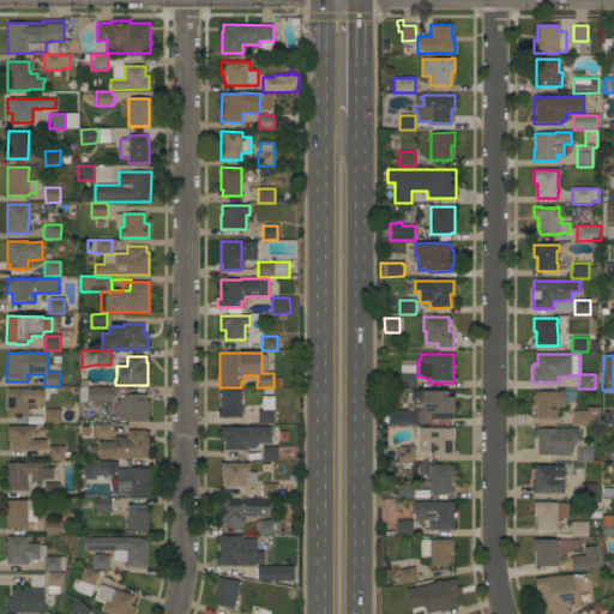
[(399,387),(399,373),(401,373),(401,365),(415,365),(416,387),(399,387)]
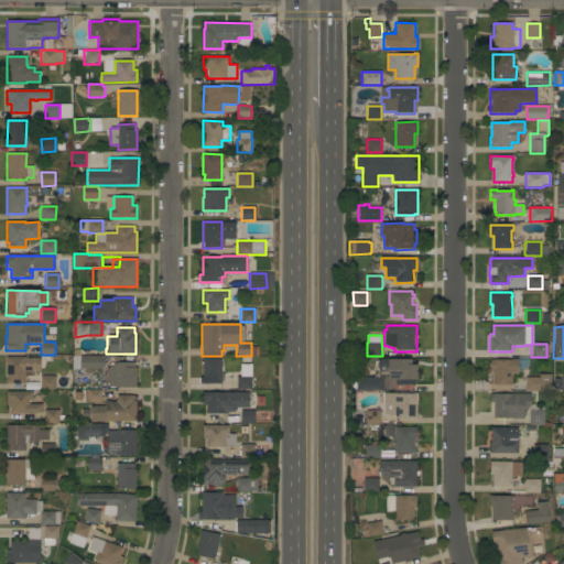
[(72,356),(73,356),(74,350),(80,350),(80,356),(101,356),(101,369),(86,369),(86,382),(83,382),(83,389),(72,389),(72,356)]
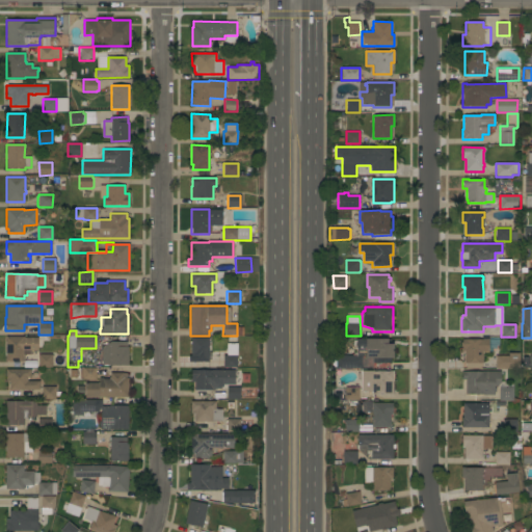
[(6,337),(24,337),(24,338),(37,338),(37,351),(30,351),(30,354),(24,354),(24,362),(6,362),(6,337)]
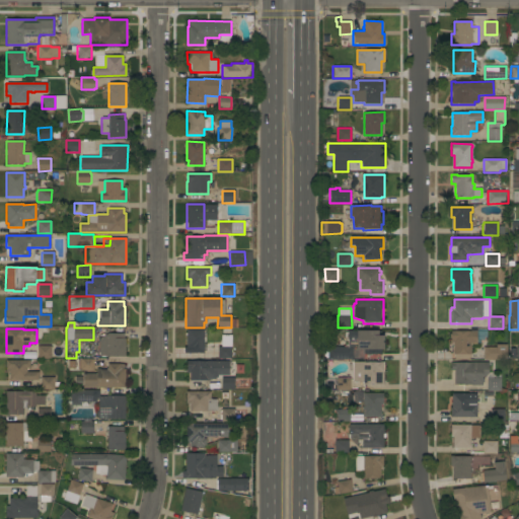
[(187,328),(204,329),(203,354),(186,353),(187,328)]
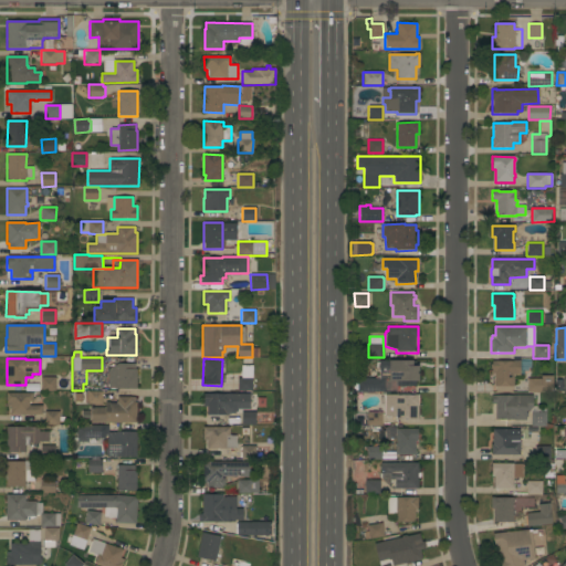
[(376,378),(376,362),(379,362),(379,359),(412,360),(412,366),(419,366),(419,380),(416,380),(416,386),(397,386),(397,380),(385,380),(385,391),(357,391),(357,378),(376,378)]
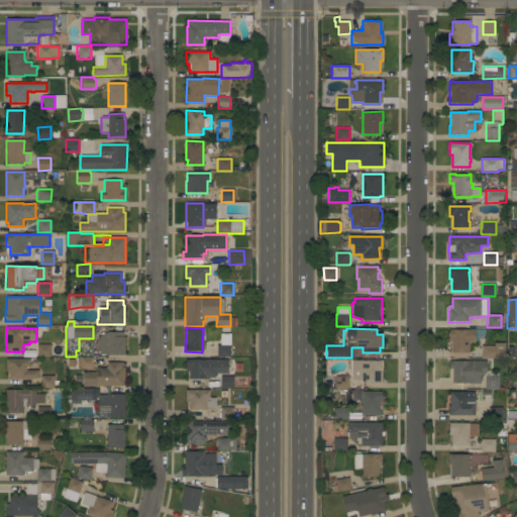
[(470,352),(451,352),(451,341),(449,340),(449,330),(451,330),(451,329),(468,329),(468,330),(475,330),(475,342),(470,342),(470,352)]
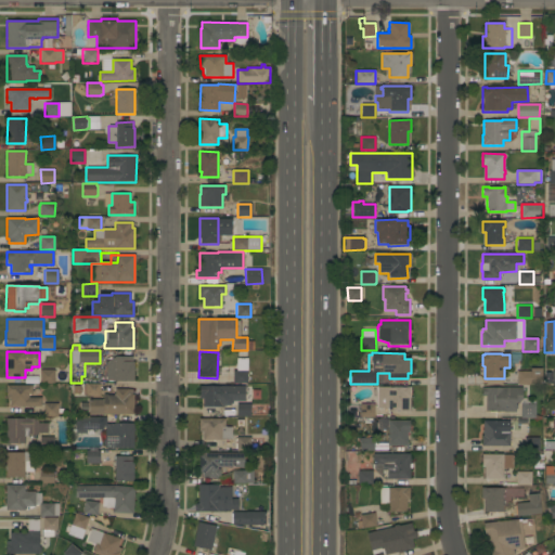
[(133,382),(115,382),(115,381),(106,381),(106,362),(117,356),(132,357),(132,361),(133,361),(133,382)]
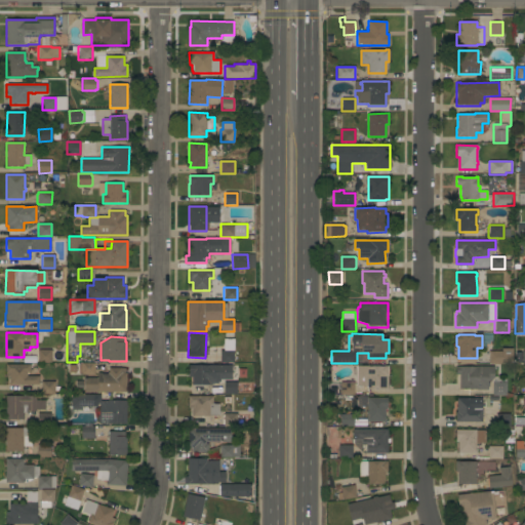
[(220,363),(220,351),(224,351),(224,338),(234,338),(234,351),(233,351),(234,363),(220,363)]
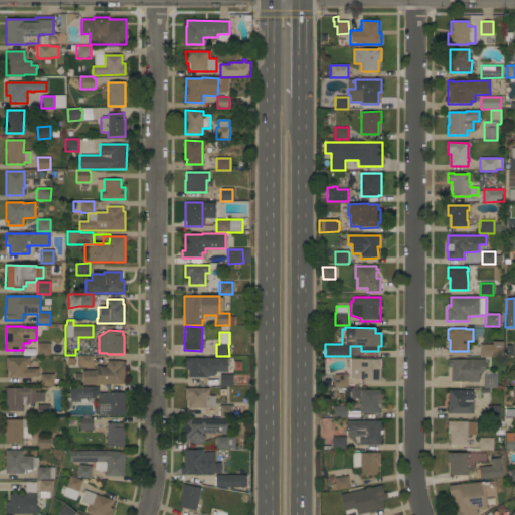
[(503,357),(480,357),(480,345),(492,345),(492,342),(503,342),(503,357)]
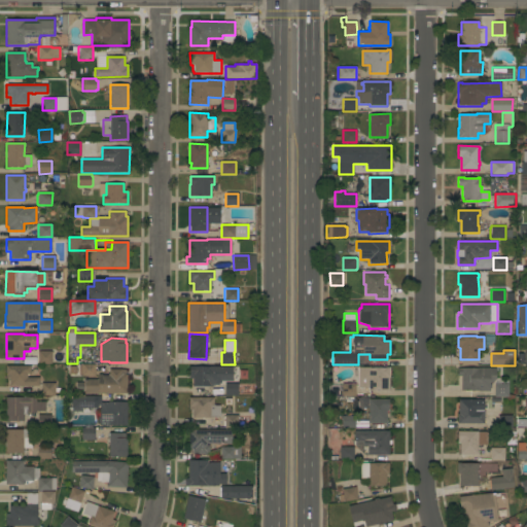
[(51,351),(51,363),(38,363),(38,362),(36,362),(36,353),(38,353),(38,351),(51,351)]
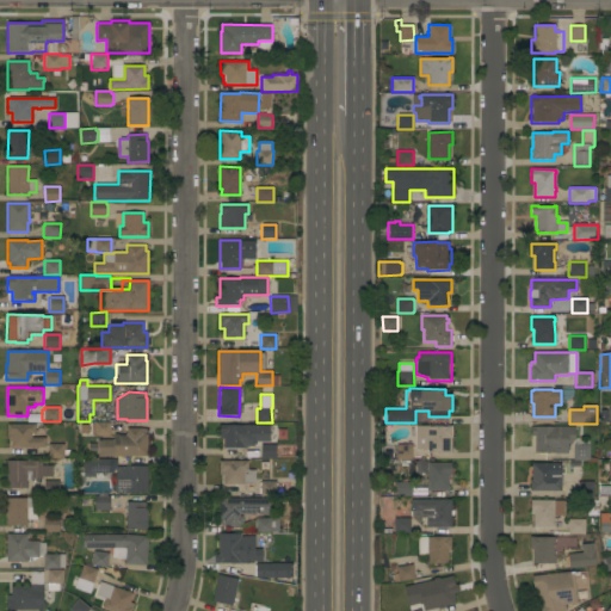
[(110,437),(94,436),(94,421),(110,423),(110,437)]
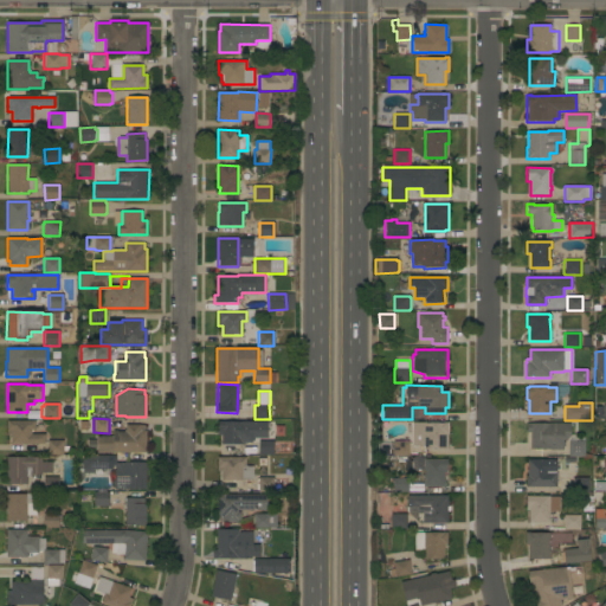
[(34,420),(34,430),(32,430),(32,434),(45,434),(45,444),(34,444),(34,445),(31,445),(31,444),(11,444),(11,434),(7,434),(7,420),(34,420)]
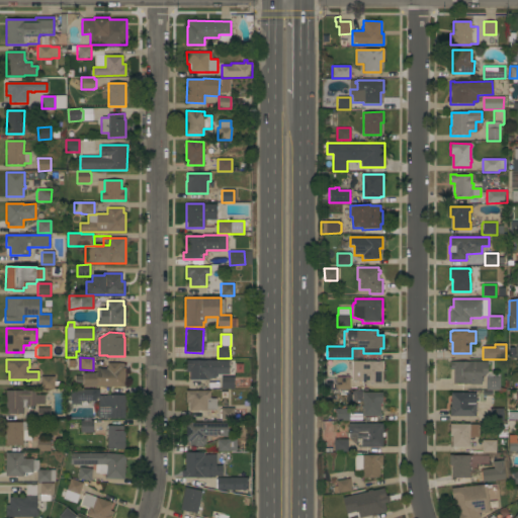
[(216,374),(216,378),(209,378),(209,380),(206,380),(206,379),(190,379),(189,372),(186,372),(186,366),(186,360),(229,359),(229,374),(216,374)]
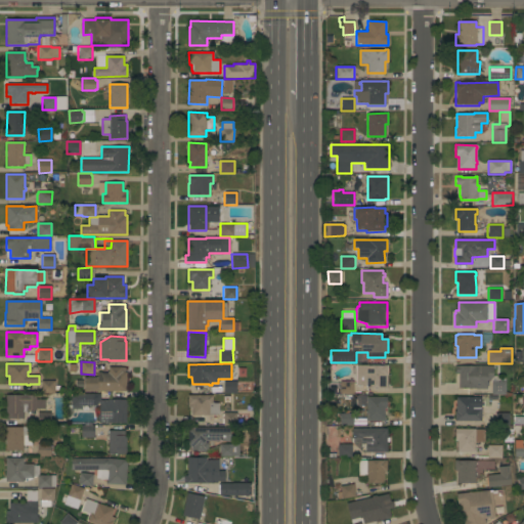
[(388,389),(367,389),(367,386),(361,386),(361,366),(367,366),(367,365),(388,365),(388,389)]
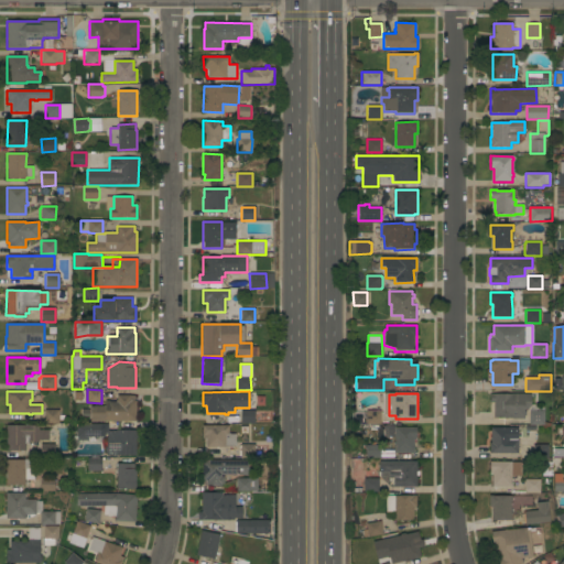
[(530,393),(531,405),(527,410),(523,410),(523,412),(525,412),(525,415),(524,415),(524,419),(512,419),(512,418),(494,418),(494,402),(490,402),(489,394),(530,393)]
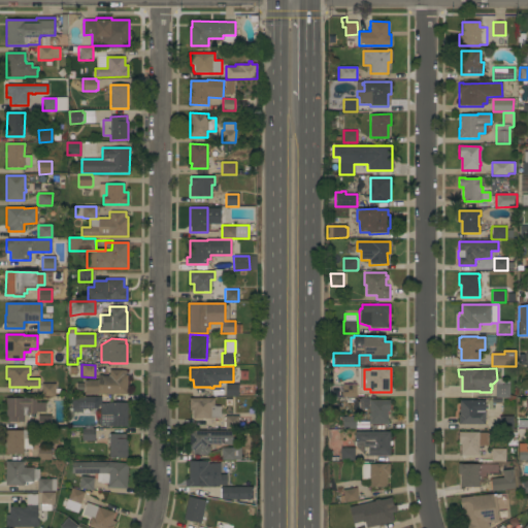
[(85,394),(85,380),(98,380),(98,374),(102,374),(102,375),(108,375),(108,373),(109,373),(109,370),(126,370),(126,375),(127,375),(127,394),(85,394)]
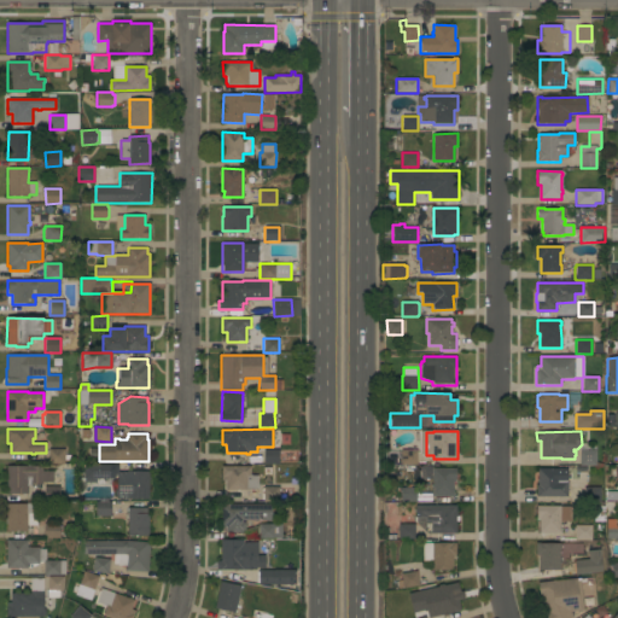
[(64,449),(64,455),(70,455),(70,460),(64,460),(64,464),(48,464),(48,449),(64,449)]
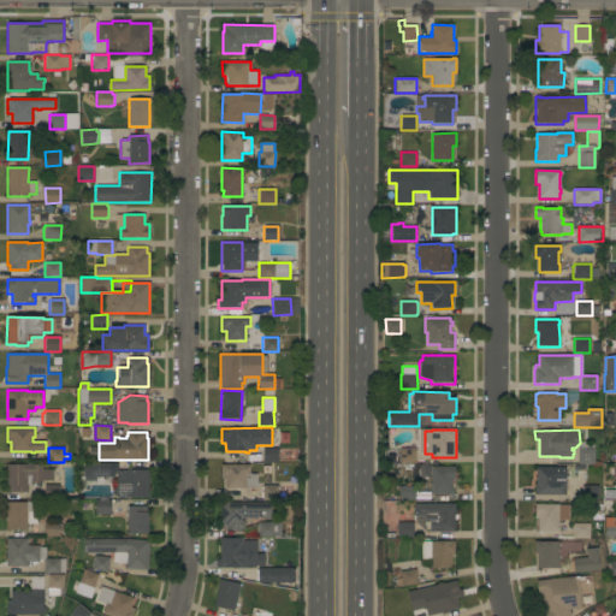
[(278,449),(278,462),(264,462),(264,449),(278,449)]
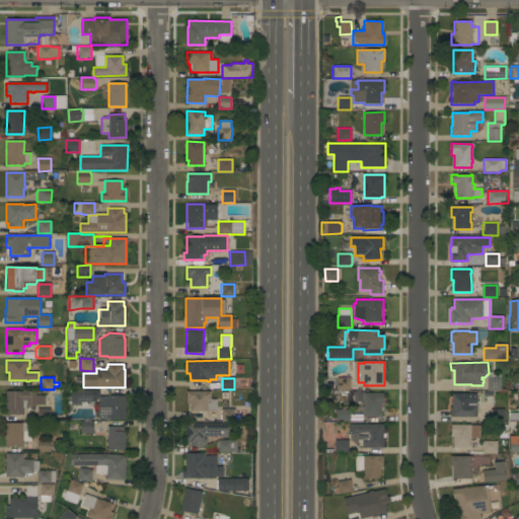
[(351,390),(337,390),(337,378),(350,378),(351,390)]
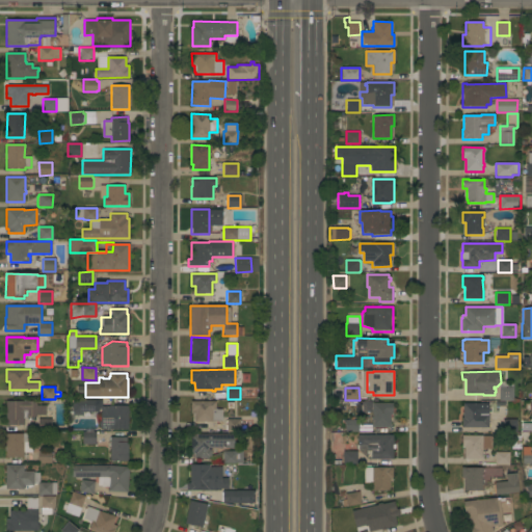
[(513,388),(513,400),(499,400),(499,388),(513,388)]
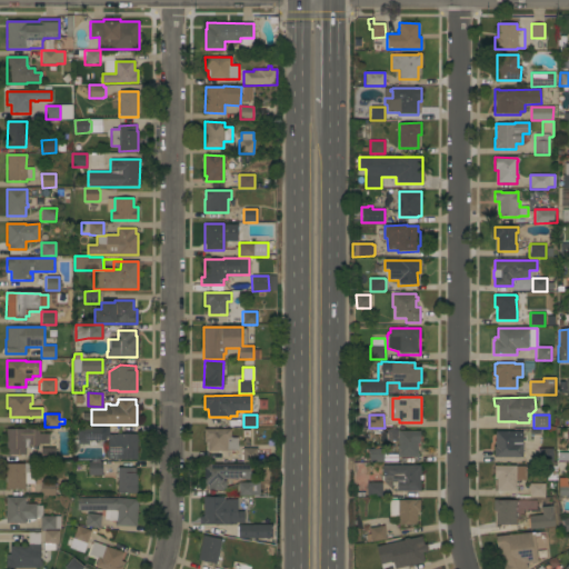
[(39,428),(39,433),(49,433),(49,443),(39,443),(39,445),(29,446),(29,448),(26,448),(26,455),(8,455),(8,449),(7,449),(7,429),(39,428)]
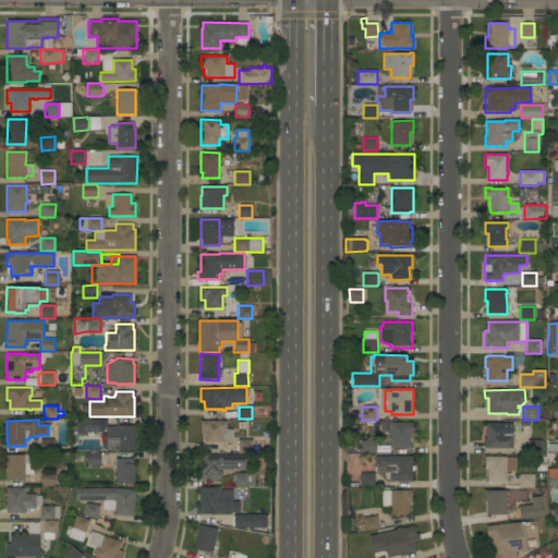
[(100,420),(100,432),(86,432),(86,435),(76,435),(76,420),(100,420)]
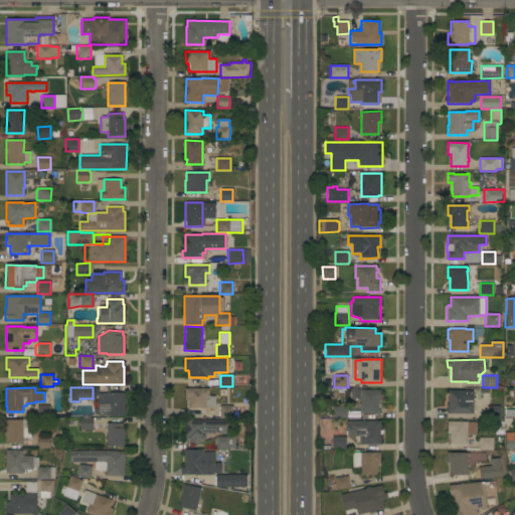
[(208,388),(208,396),(214,396),(214,407),(205,407),(205,408),(188,408),(188,400),(184,400),(184,388),(208,388)]
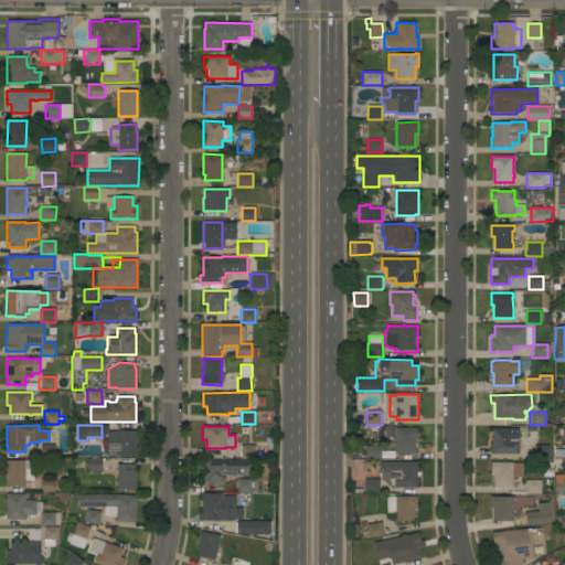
[(416,428),(416,440),(415,440),(414,454),(395,454),(395,438),(384,438),(384,426),(395,426),(395,427),(416,428)]
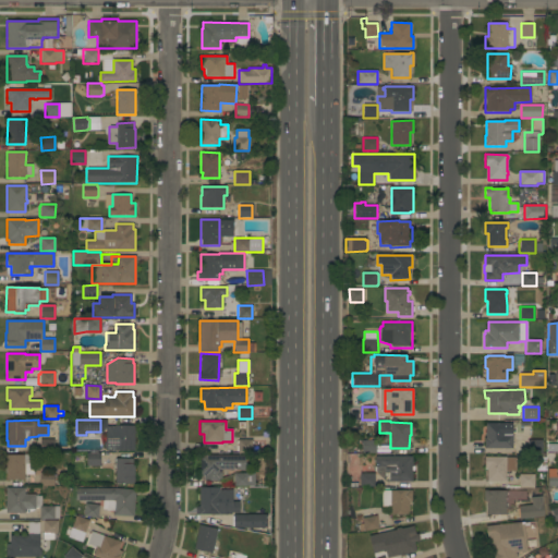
[(505,423),(505,434),(512,434),(512,448),(484,448),(484,437),(485,437),(485,423),(505,423)]
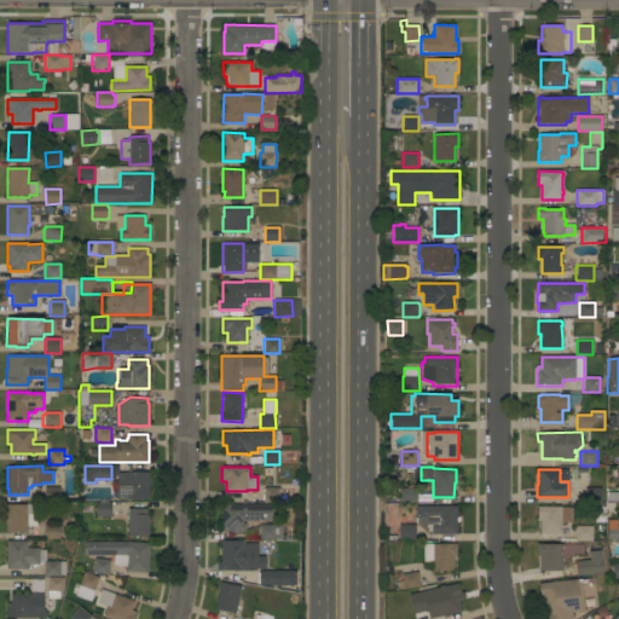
[(149,499),(116,499),(116,497),(115,497),(115,489),(117,489),(117,473),(128,473),(128,472),(149,472),(149,499)]
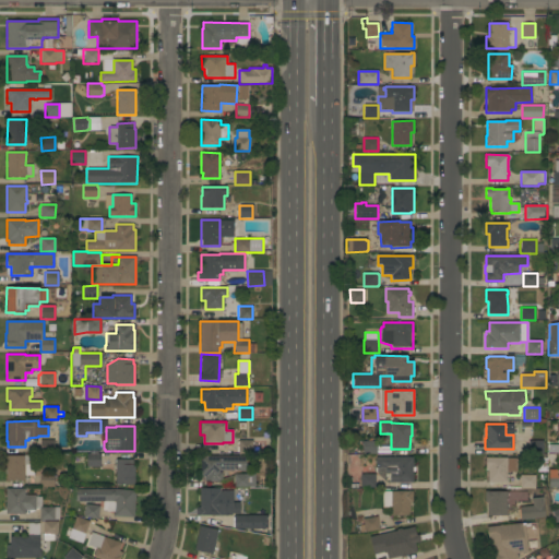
[(54,439),(54,453),(40,453),(40,440),(54,439)]
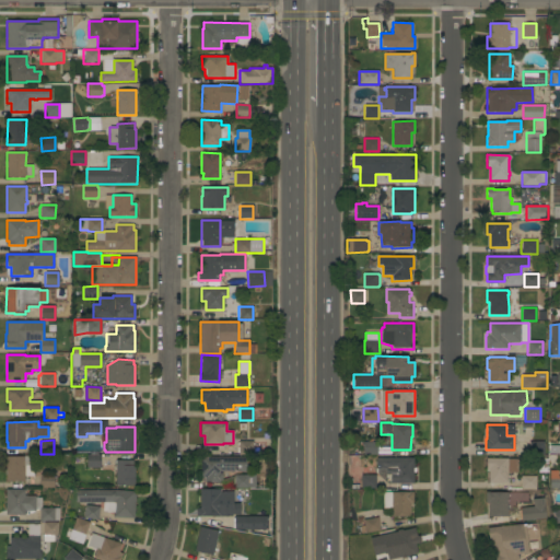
[(253,454),(238,454),(238,441),(253,441),(253,454)]
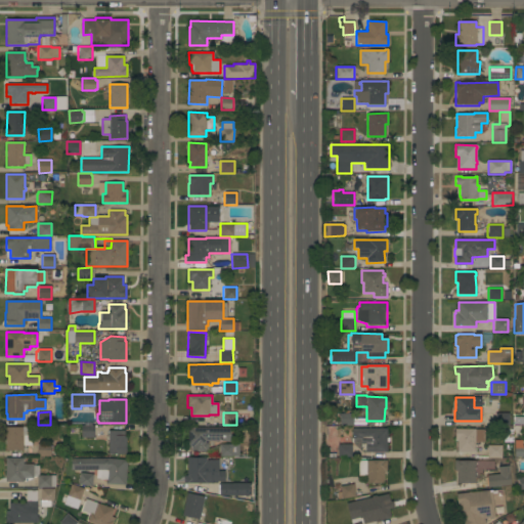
[(509,412),(509,426),(495,426),(495,413),(509,412)]
